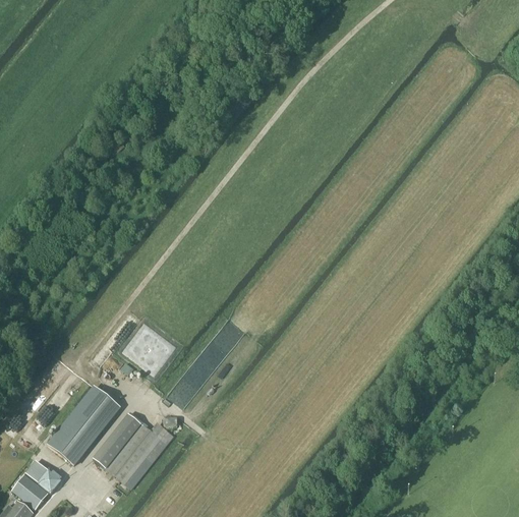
[(96,387),(50,444),(74,464),(121,406),(96,387)]
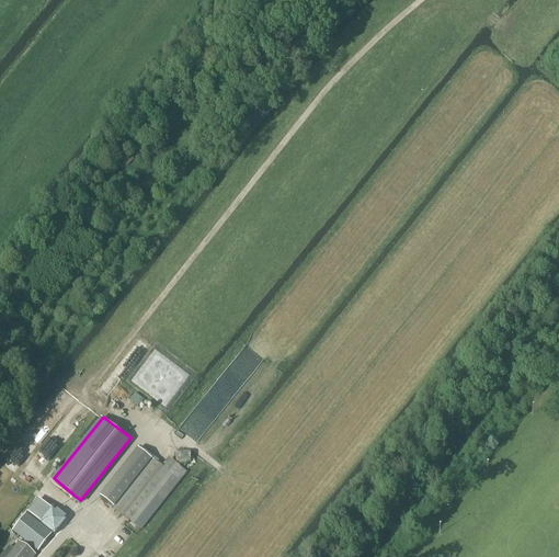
[(153,456),(139,445),(102,493),(115,504),(153,456)]
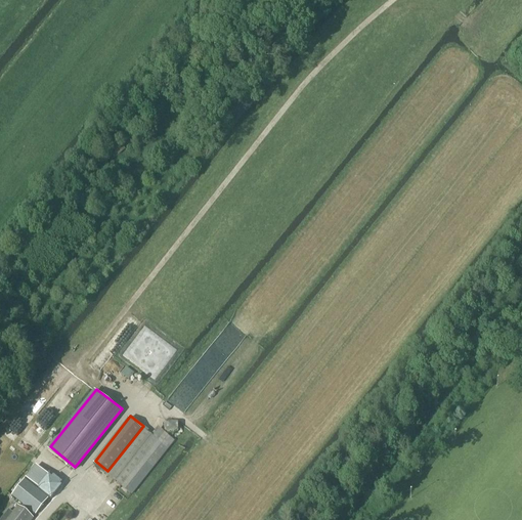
[(179,429),(179,418),(166,418),(166,429),(179,429)]
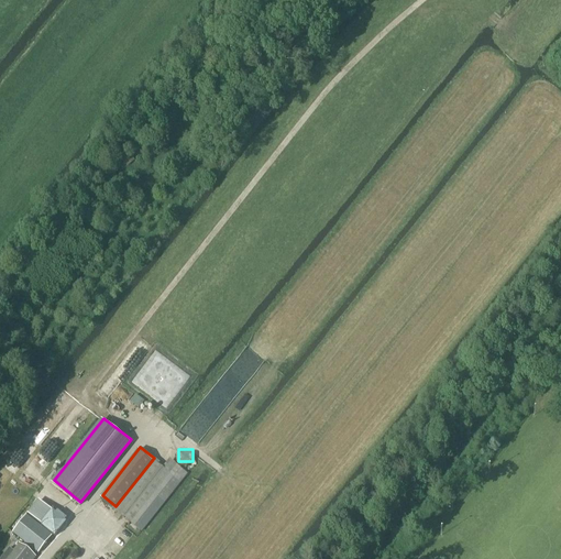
[(174,459),(167,468),(154,458),(116,506),(143,527),(188,471),(174,459)]
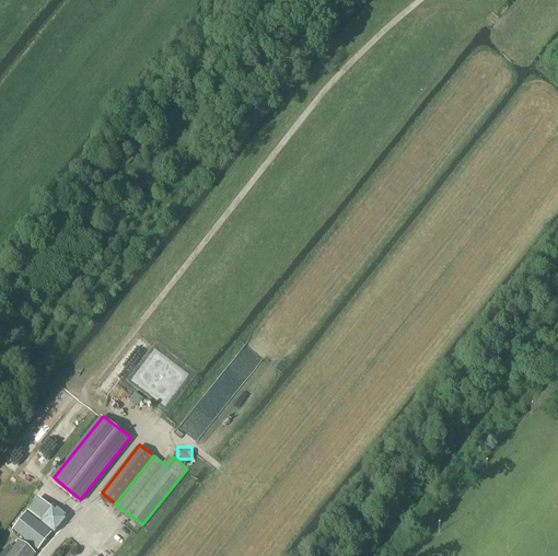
[(67,517),(39,494),(28,507),(57,530),(67,517)]
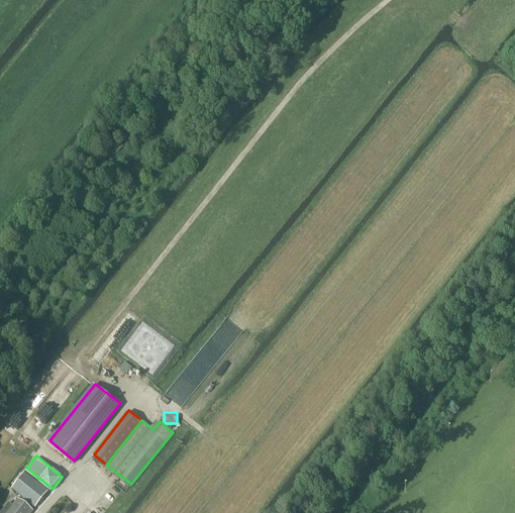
[(25,470),(12,486),(24,495),(21,498),(19,496),(7,511),(4,508),(0,512),(29,512),(34,508),(29,504),(31,501),(36,505),(48,489),(25,470)]
